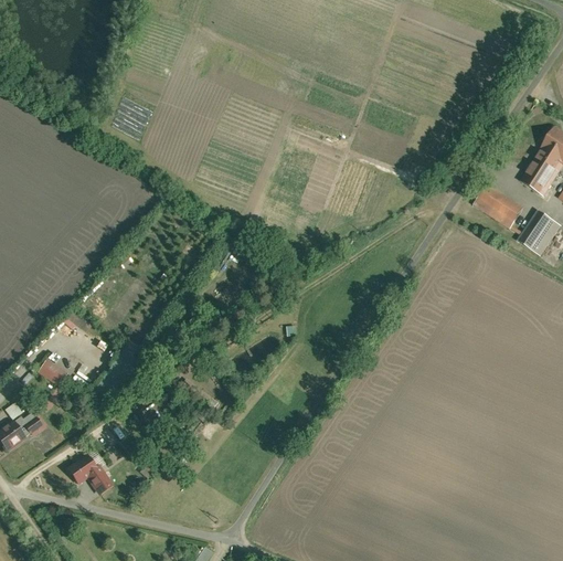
[(520,181),(543,196),(562,165),(562,137),(552,130),(520,181)]
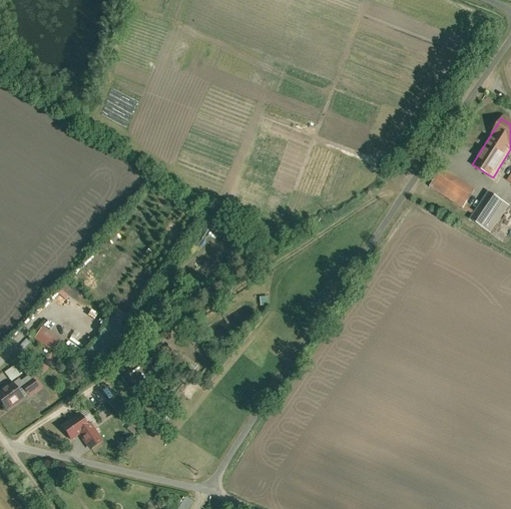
[(445,168),(432,186),(464,208),(468,201),(476,189),(445,168)]
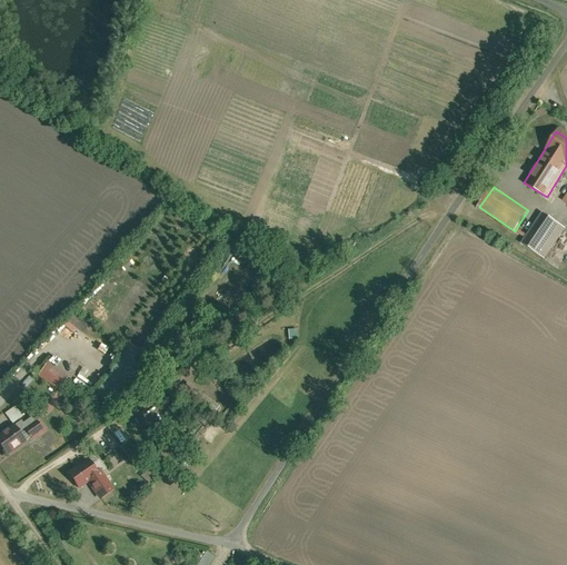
[(541,210),(529,230),(524,237),(520,241),(544,257),(565,226),(541,210)]
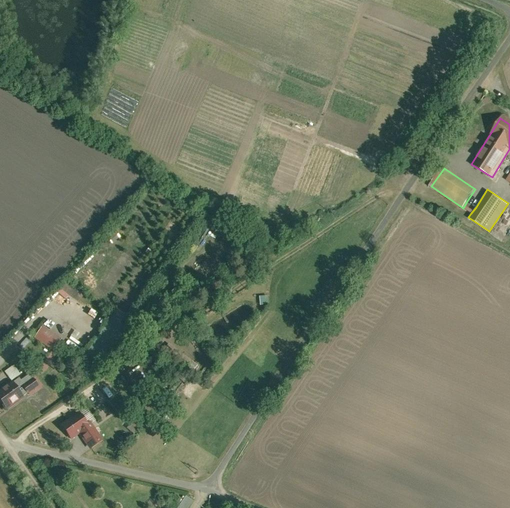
[(476,207),(467,201),(463,208),(471,213),(476,207)]
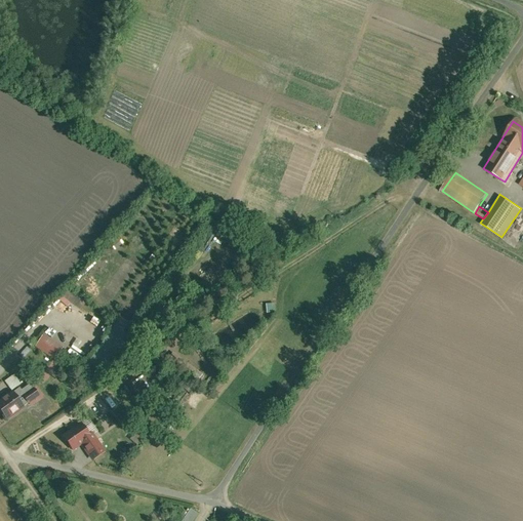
[(264,309),(265,318),(273,317),(273,308),(264,309)]
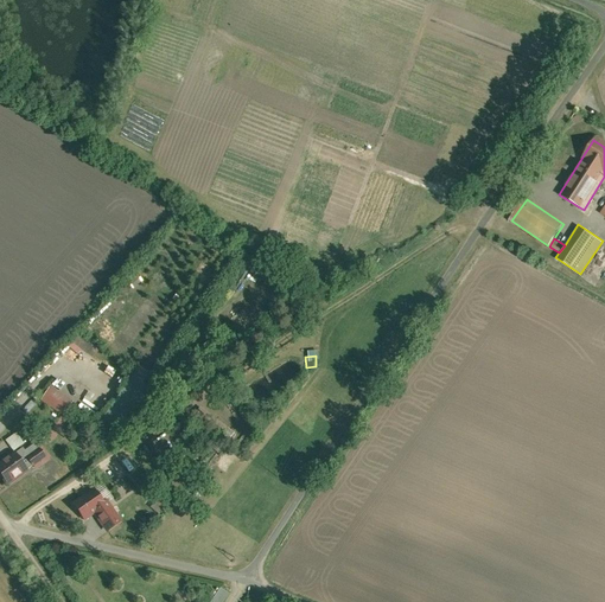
[(154,378),(150,375),(145,380),(144,382),(148,385),(154,378)]
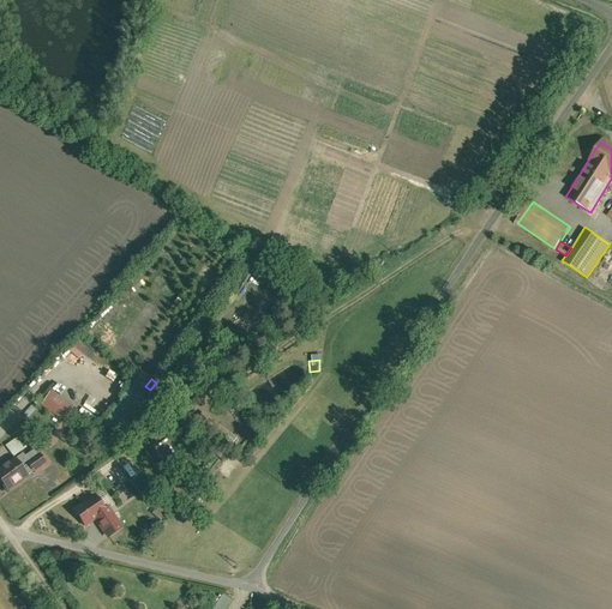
[(52,387),(45,398),(65,414),(73,403),(52,387)]
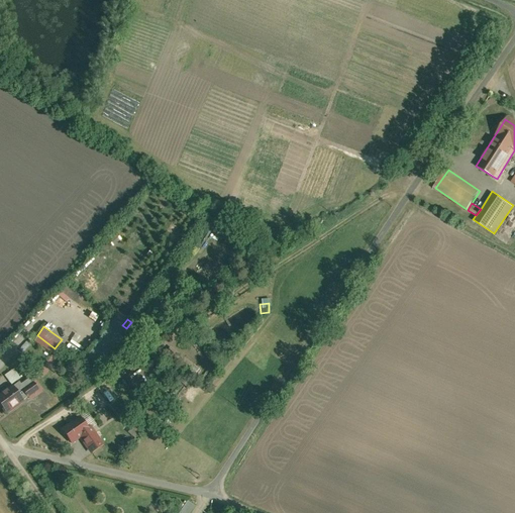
[(14,367),(4,374),(11,383),(21,377),(14,367)]
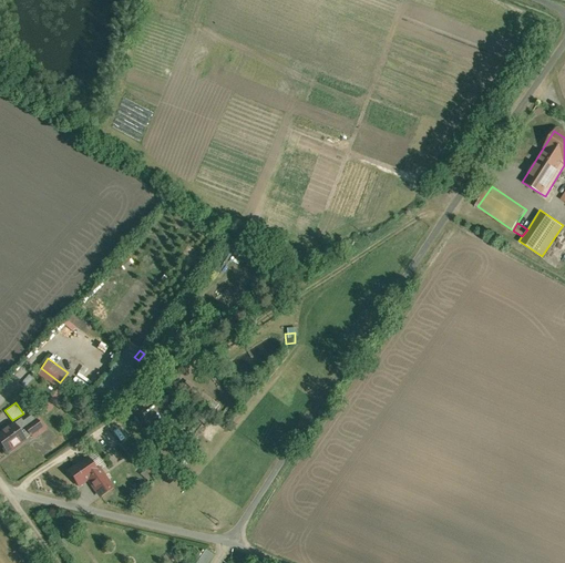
[(37,417),(28,423),(33,430),(41,425),(37,417)]
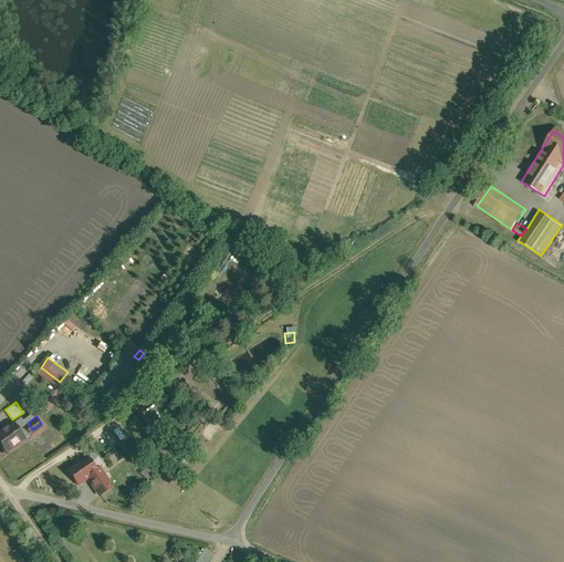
[(13,428),(0,437),(0,450),(4,457),(23,444),(13,428)]
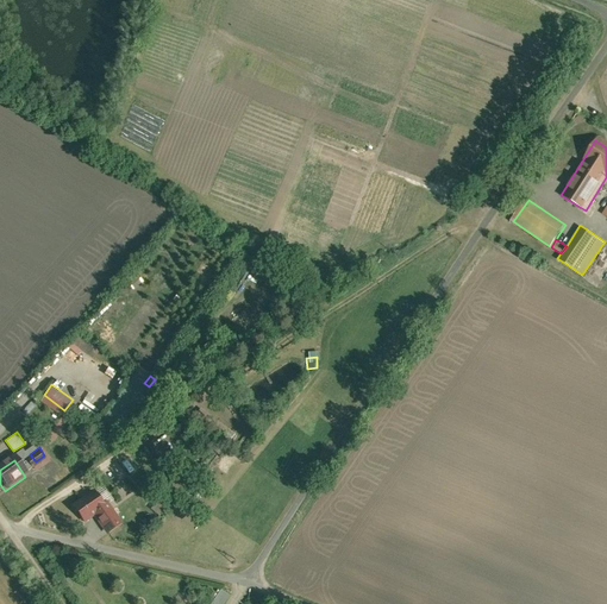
[(94,488),(72,503),(83,521),(93,514),(106,505),(94,488)]
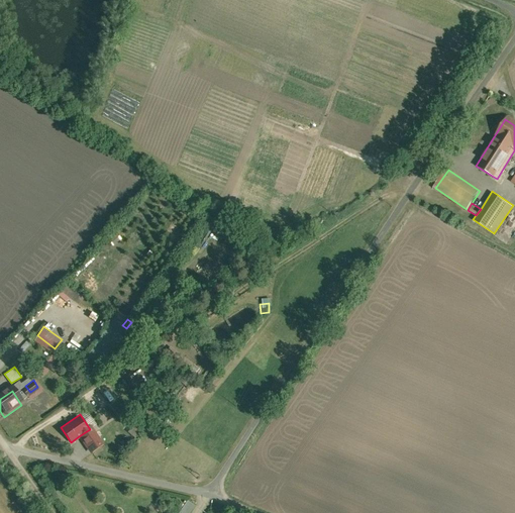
[(91,428),(90,429),(79,436),(88,448),(90,451),(102,443),(91,428)]
